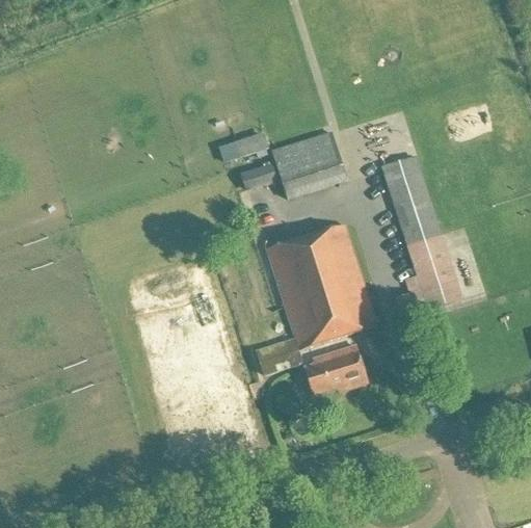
[(264,128),(233,139),(239,154),(269,142),(264,128)]
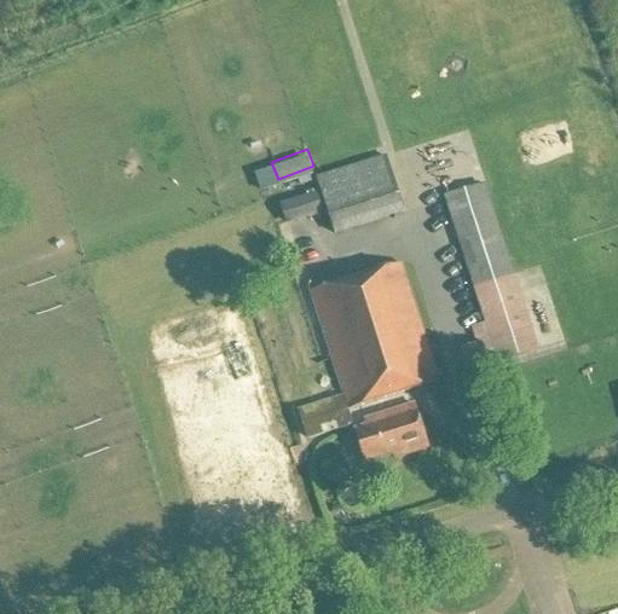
[(333,230),(403,209),(386,152),(316,174),(333,230)]
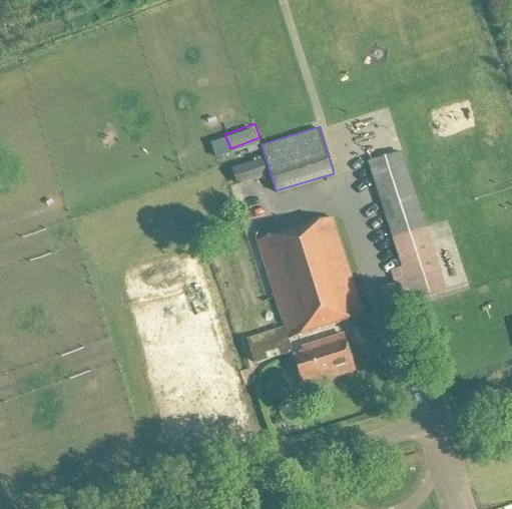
[(412,298),(444,288),(400,150),(368,160),(402,266),(390,271),(394,283),(380,287),(386,306),(401,302),(400,300),(411,296),(412,298)]
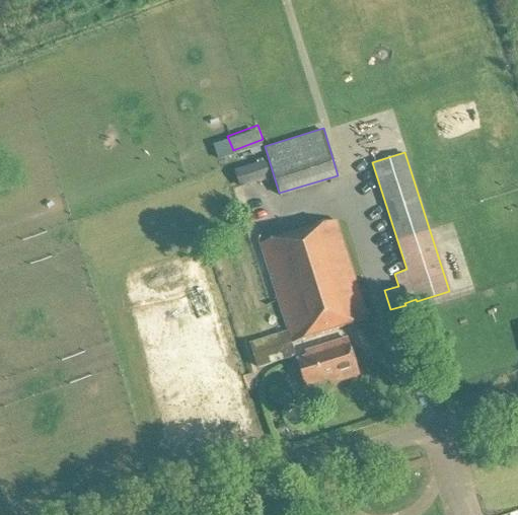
[(239,184),(268,175),(263,160),(235,169),(239,184)]
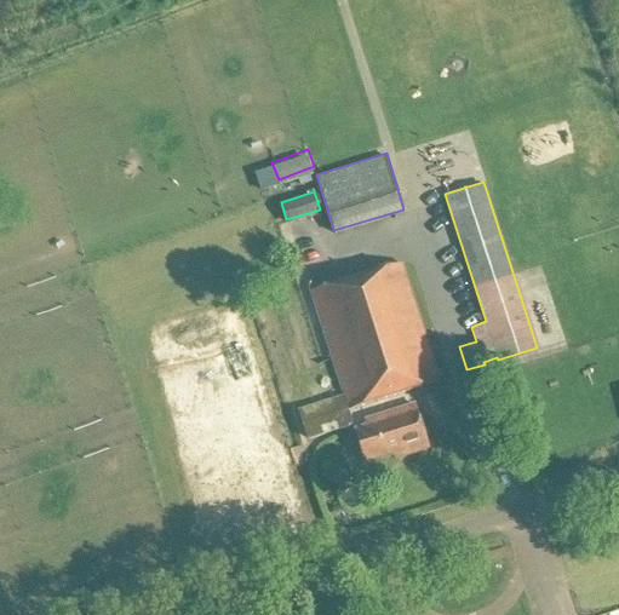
[(307,436),(350,421),(345,407),(437,378),(401,260),(310,289),(343,394),(298,407),(307,436)]
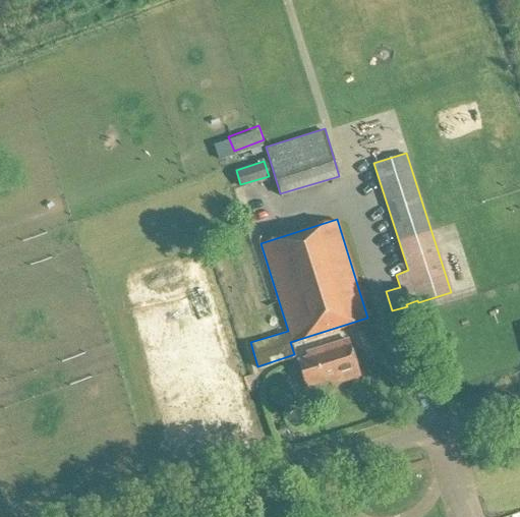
[(306,386),(358,369),(348,337),(305,350),(307,355),(297,358),(306,386)]
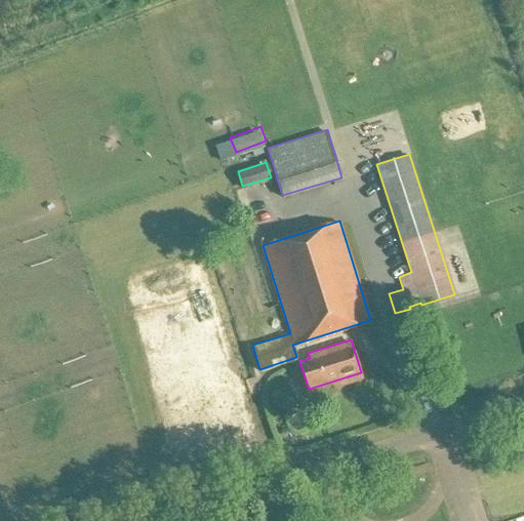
[(497,520),(523,520),(523,512),(497,520)]
